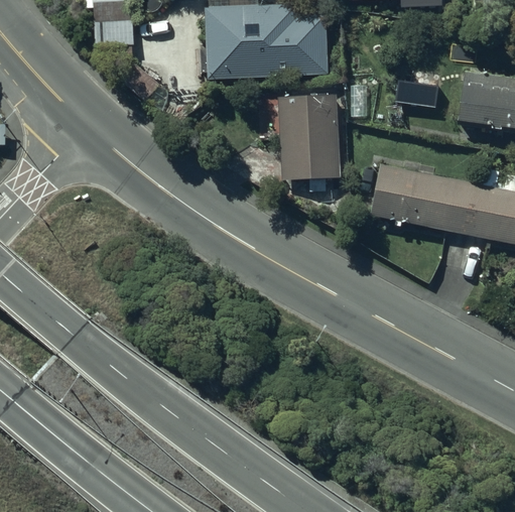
[(134,58),(132,0),(77,0),(78,9),(94,9),(95,58),(134,58)]
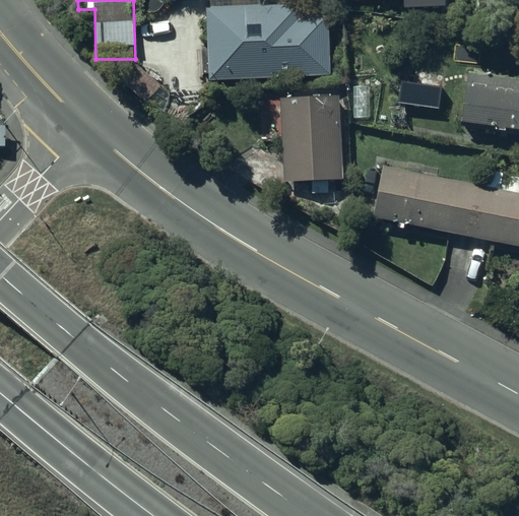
[(206,49),(200,49),(200,74),(208,74),(208,80),(328,77),(329,15),(300,15),(300,4),(260,4),(260,0),(210,0),(210,7),(206,7),(206,49)]
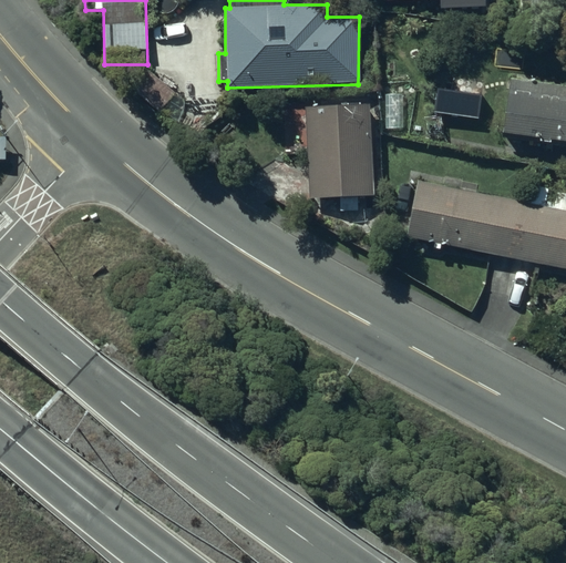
[(381,0),(381,4),(439,2),(440,12),(485,10),(484,0),(381,0)]
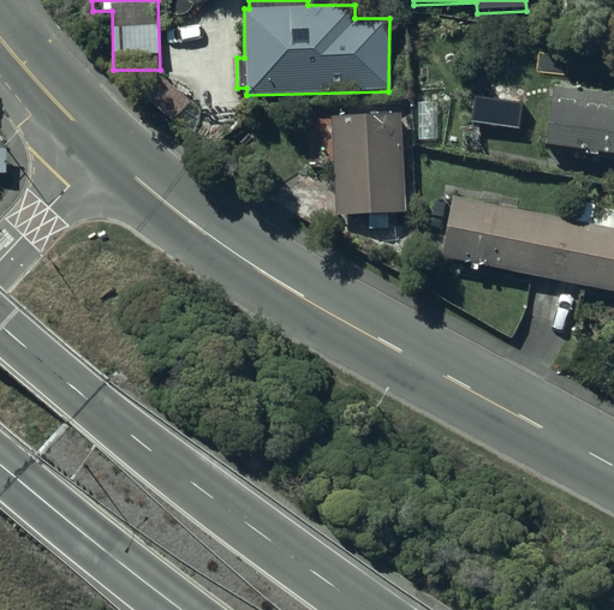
[(136,91),(172,123),(189,101),(153,71),(136,91)]
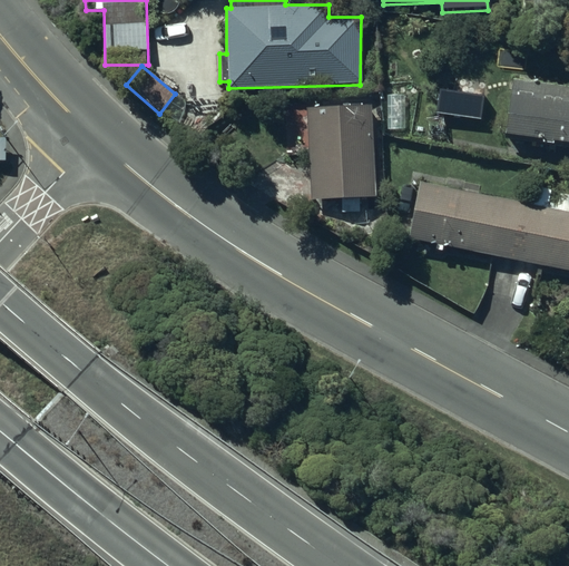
[(568,85),(511,80),(506,129),(543,133),(542,138),(555,139),(555,136),(568,137),(568,85)]
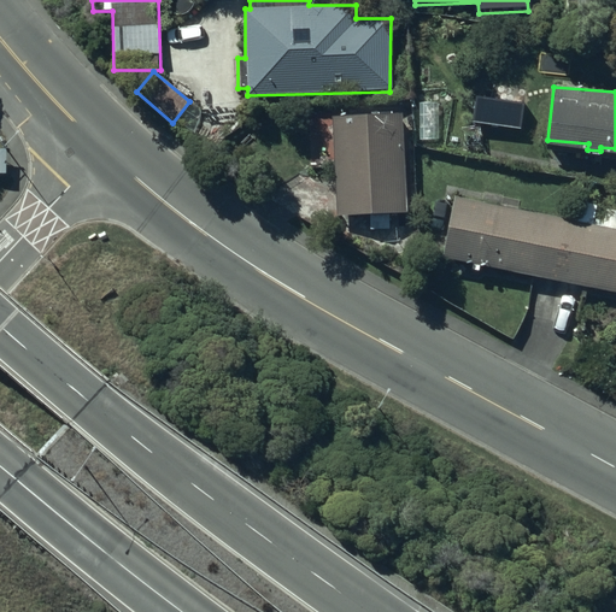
[(402,112),(333,115),(336,216),(406,213),(405,192),(418,190),(416,130),(403,131),(402,112)]
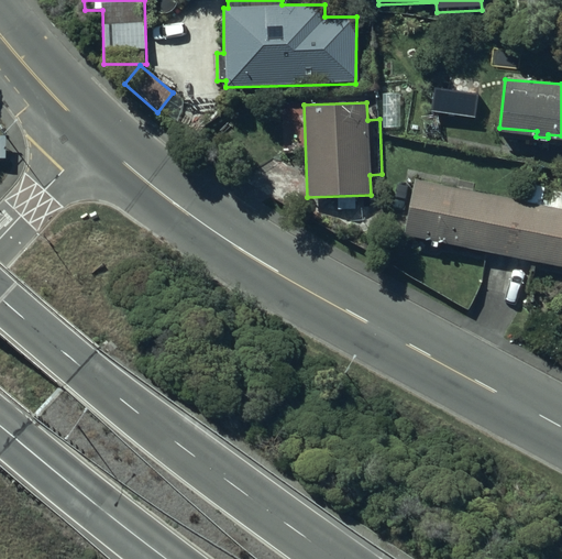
[(415,178),(405,234),(431,239),(430,244),(438,247),(439,241),(561,266),(561,208),(542,205),(547,186),(524,182),(520,199),(415,178)]
